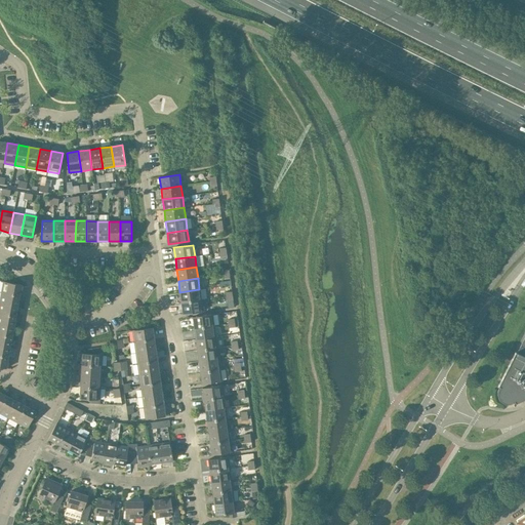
[(1,292),(19,296),(22,285),(3,282),(1,292)]
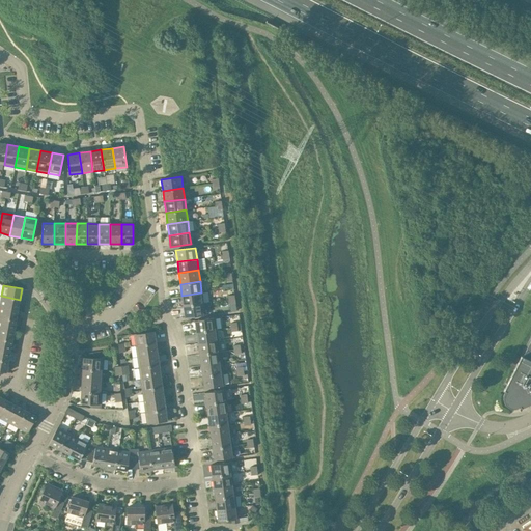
[(182,296),(184,306),(203,304),(201,292),(182,296)]
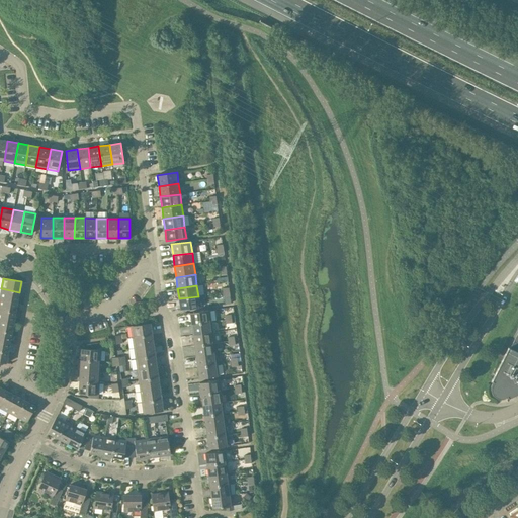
[(0,293),(0,298),(17,303),(19,292),(1,288),(0,293)]
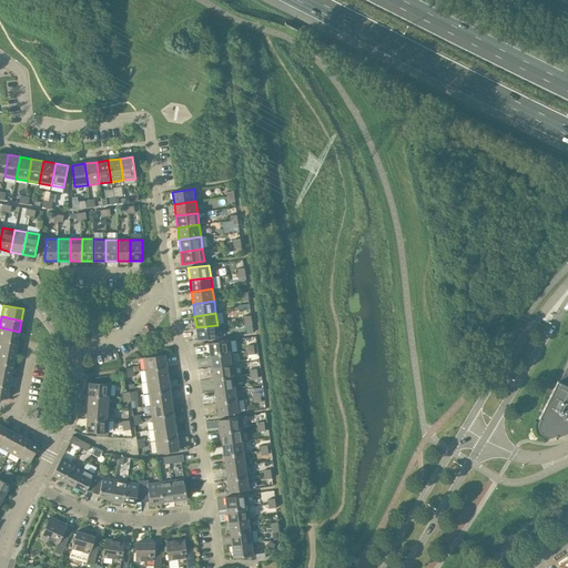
[(196,327),(198,340),(219,337),(217,325),(196,327)]
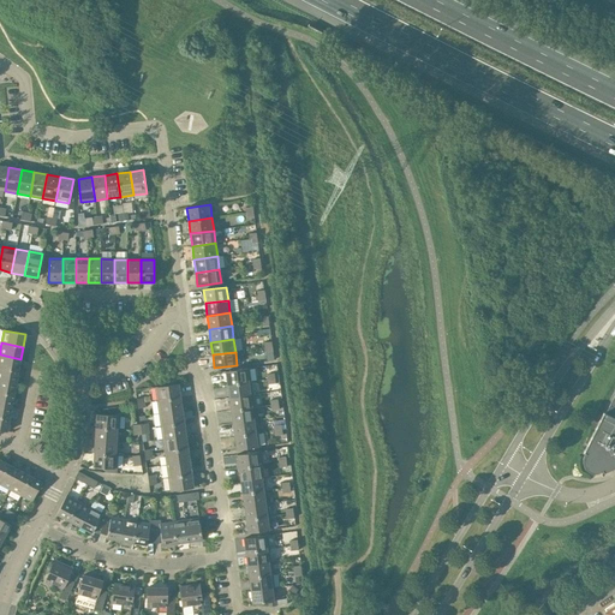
[(0,366),(18,371),(21,359),(0,354),(0,366)]
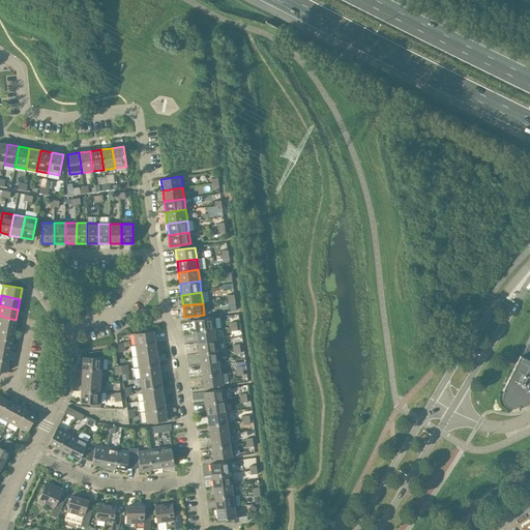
[(0,327),(13,330),(16,320),(0,316),(0,327)]
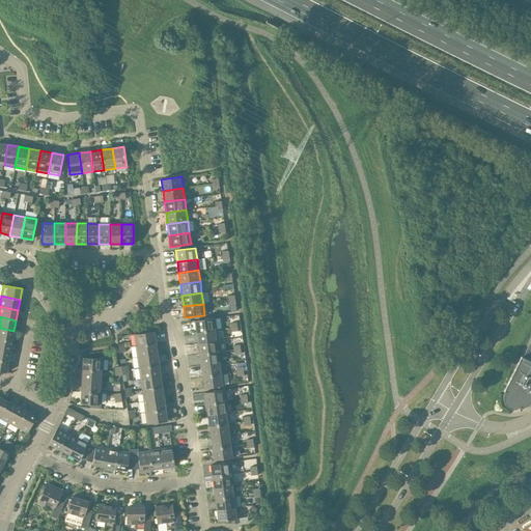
[(195,320),(196,332),(216,330),(215,317),(195,320)]
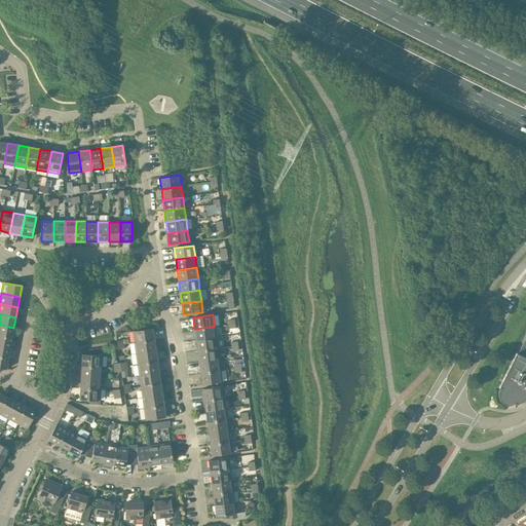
[(0,335),(12,338),(13,328),(0,325),(0,335)]
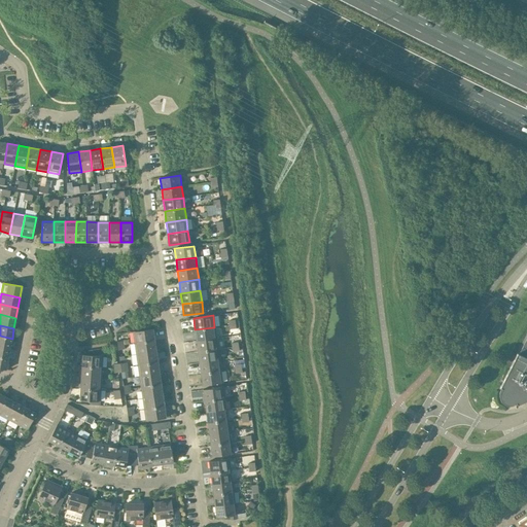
[(195,329),(197,341),(216,338),(214,327),(195,329)]
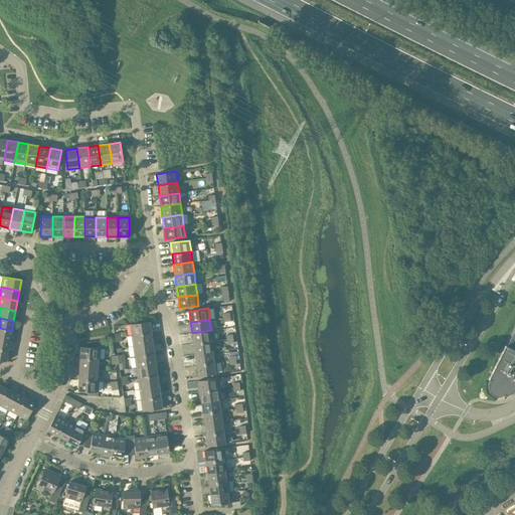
[(130,324),(132,335),(151,333),(149,321),(130,324)]
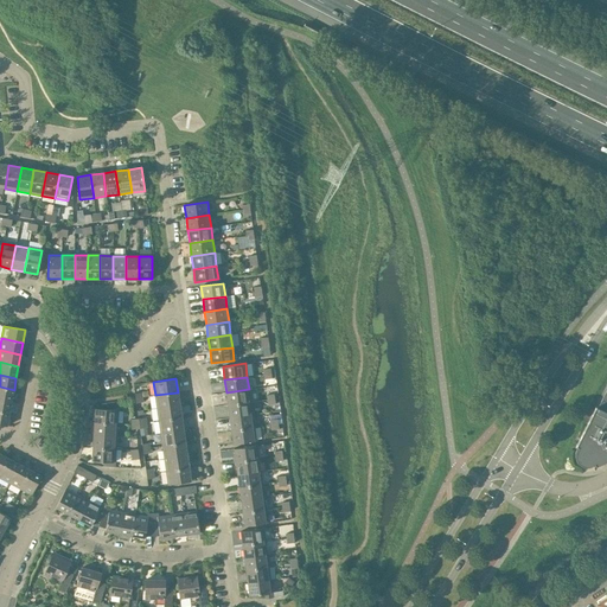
[(0,398),(12,402),(14,390),(0,387),(0,398)]
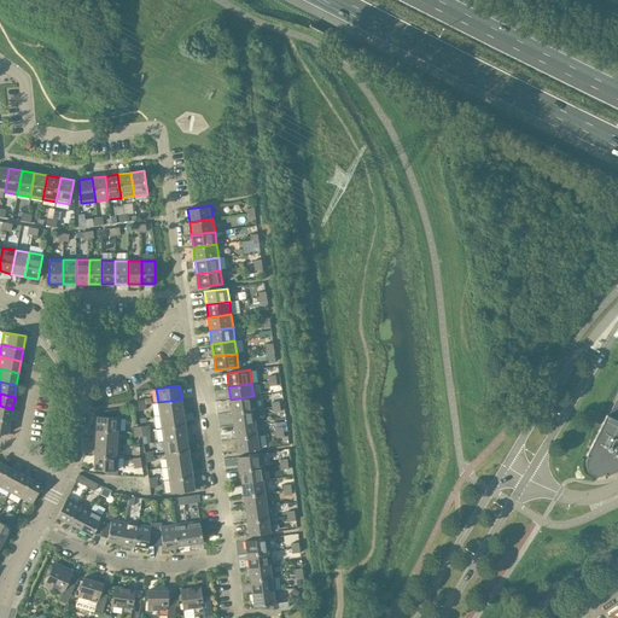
[(231,400),(232,413),(255,409),(254,396),(231,400)]
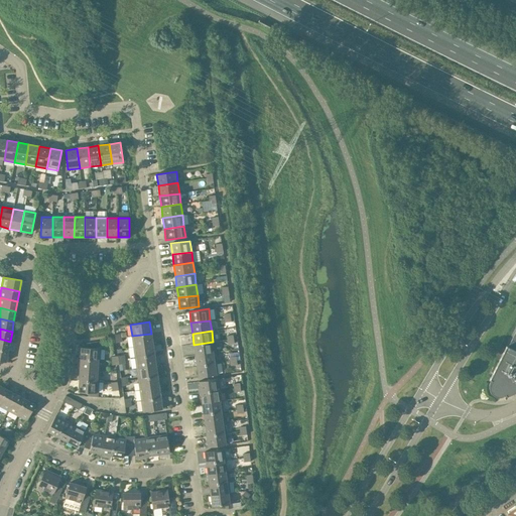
[(491,380),(490,383),(490,384),(489,384),(489,385),(489,386),(489,387),(489,388),(489,389),(489,390),(490,391),(490,392),(491,393),(491,394),(493,395),(494,396),(495,396),(497,397),(499,397),(500,396),(502,396),(505,394),(506,396),(515,391),(515,331),(508,347),(506,347),(498,362),(490,379),(491,380)]
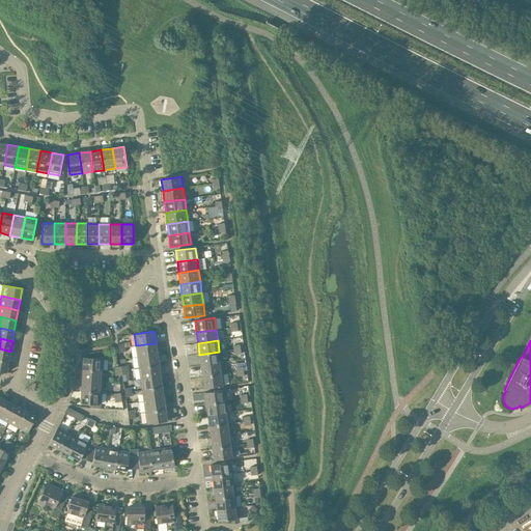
[(136,345),(137,357),(157,354),(156,343),(136,345)]
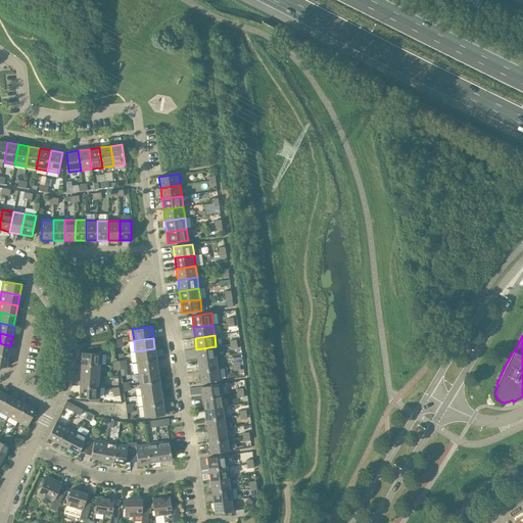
[(0,354),(8,357),(10,346),(0,343),(0,354)]
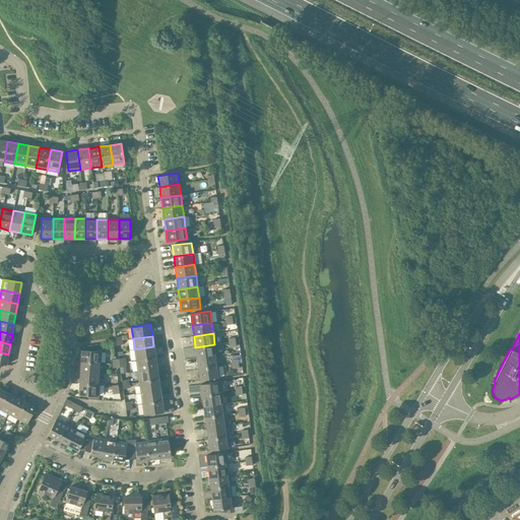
[(195,347),(197,359),(216,355),(214,344),(195,347)]
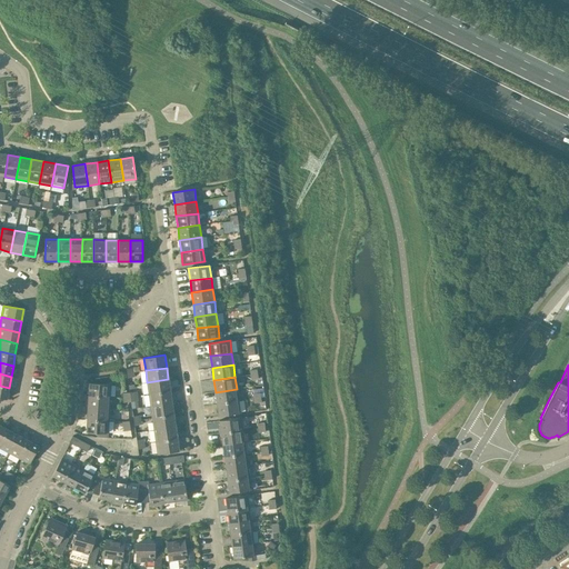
[(147,382),(149,395),(170,391),(168,379),(147,382)]
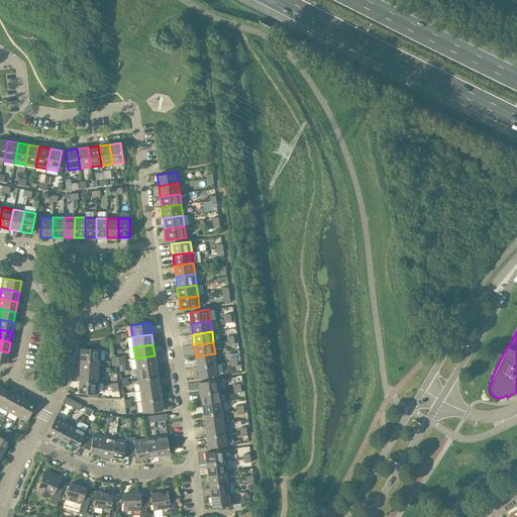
[(80,359),(100,360),(101,349),(81,348),(80,359)]
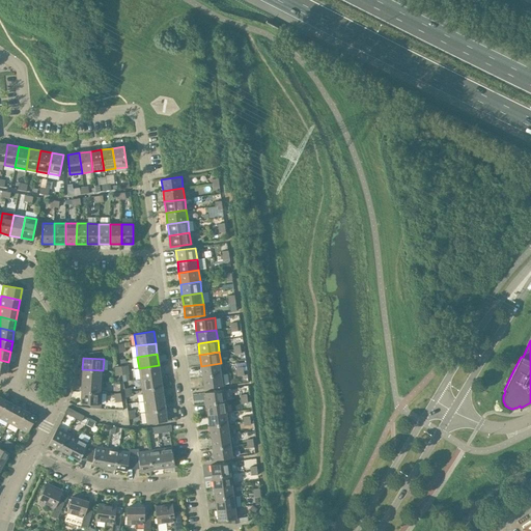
[(201,366),(202,376),(222,374),(221,363),(201,366)]
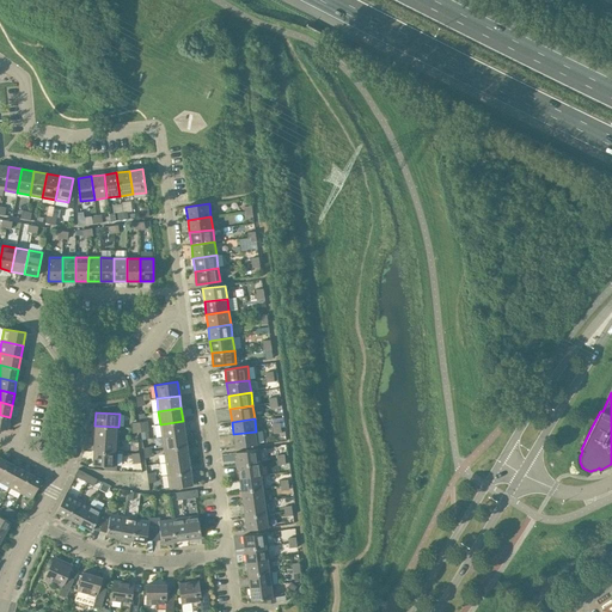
[(160,424),(161,438),(185,434),(183,421),(160,424)]
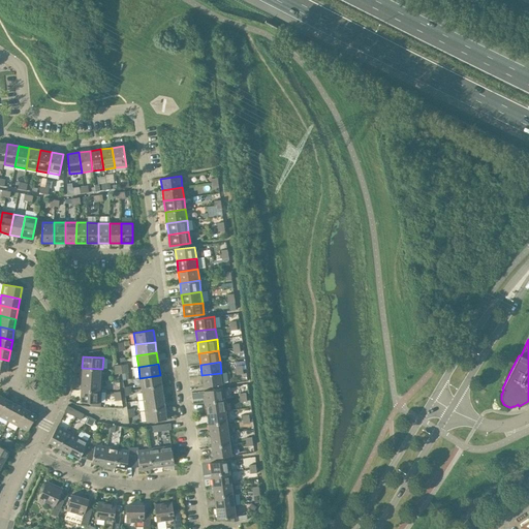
[(82,379),(101,380),(102,369),(82,368),(82,379)]
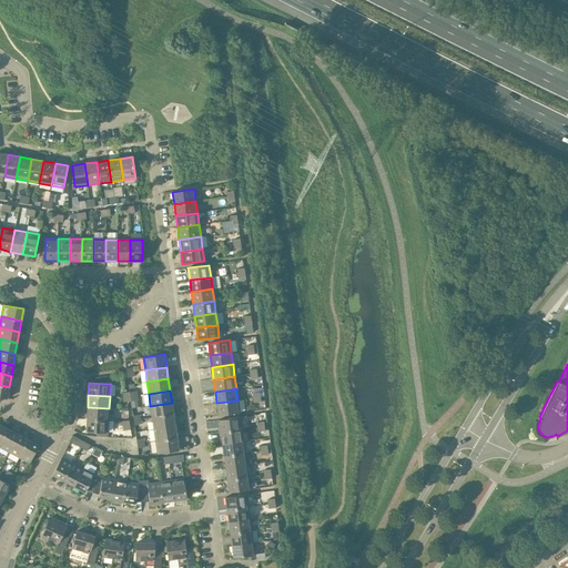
[(216,403),(219,415),(240,413),(237,401),(216,403)]
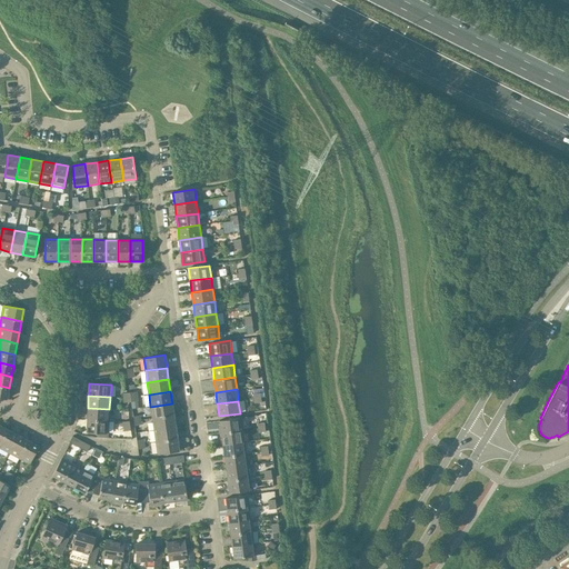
[(150,407),(152,418),(173,415),(172,403),(150,407)]
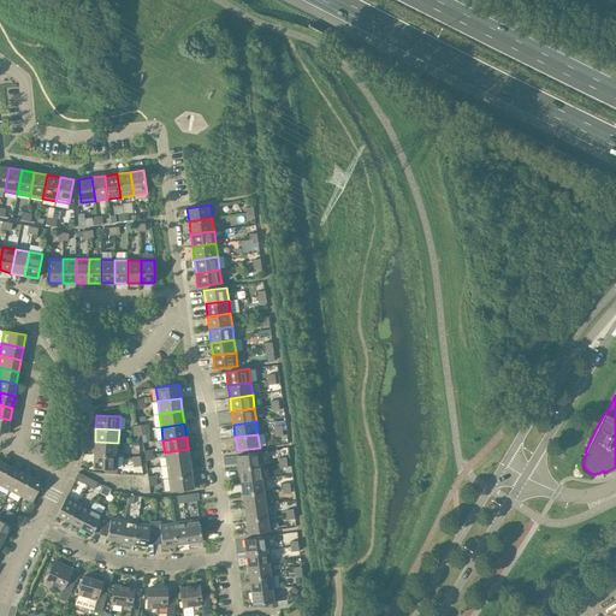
[(94,455),(118,456),(118,443),(95,442),(94,455)]
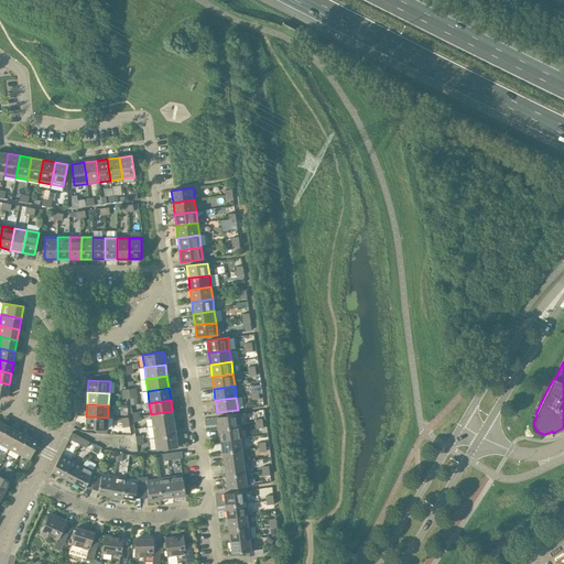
[(151,414),(152,426),(174,423),(172,411),(151,414)]
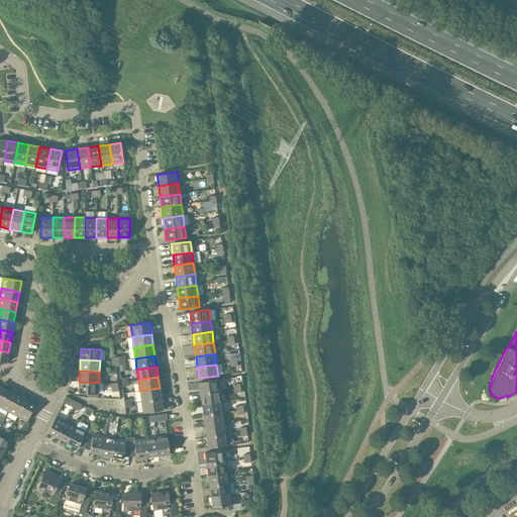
[(199,382),(201,394),(220,391),(218,380),(199,382)]
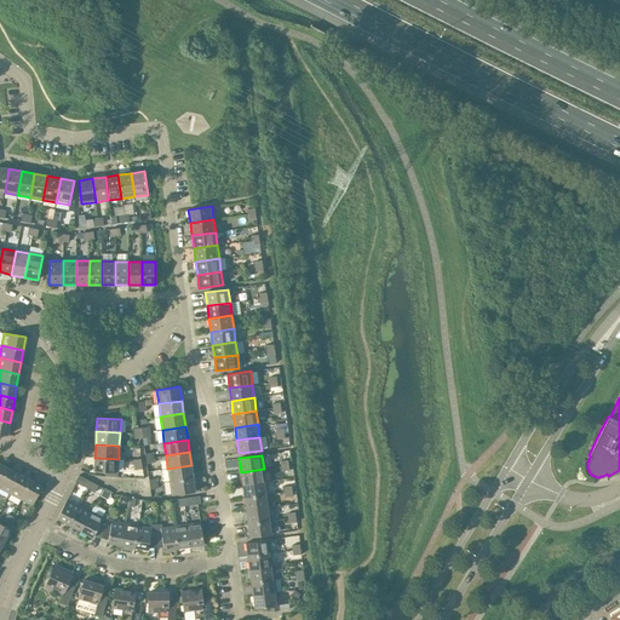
[(93,471),(118,472),(119,459),(95,458),(93,471)]
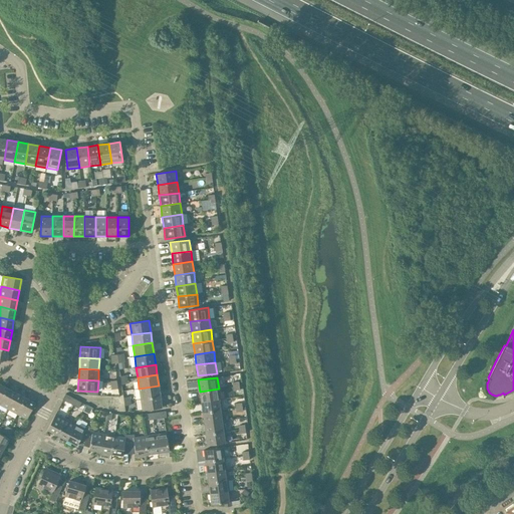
[(139,389),(141,400),(160,397),(159,386),(139,389)]
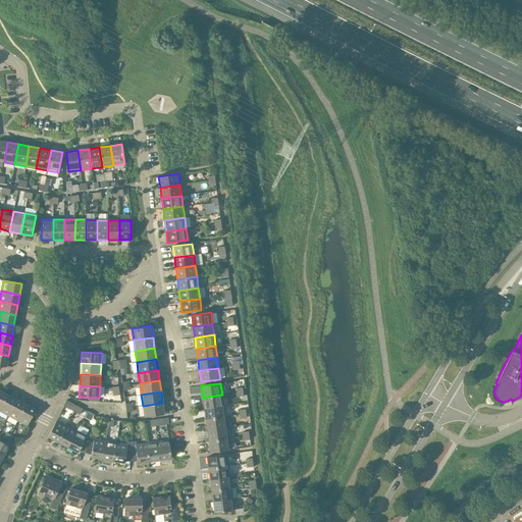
[(0,408),(0,411),(8,416),(16,400),(8,395),(0,408)]
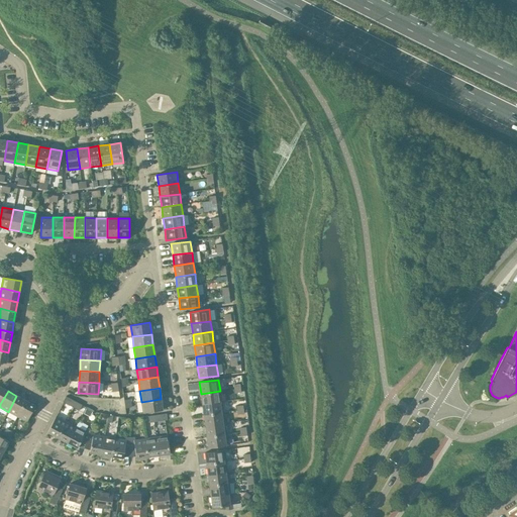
[(201,394),(202,404),(221,402),(220,391),(201,394)]
